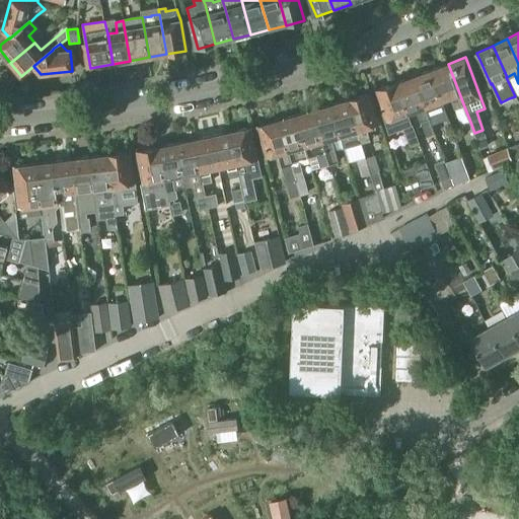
[(448,64),(431,70),(442,100),(451,97),(455,108),(461,125),(470,122),(464,106),(448,64)]
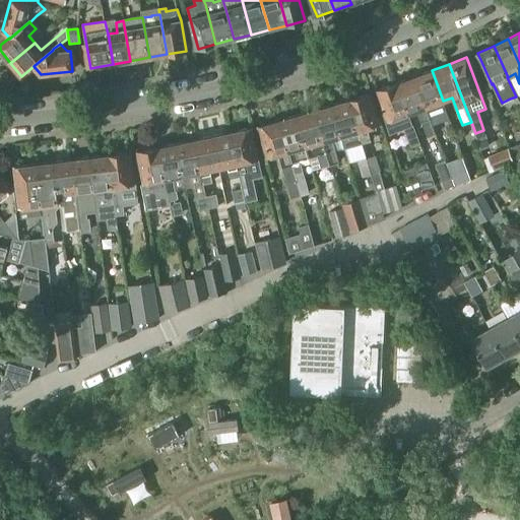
[(434,104),(443,101),(432,70),(414,76),(430,119),(439,116),(434,104)]
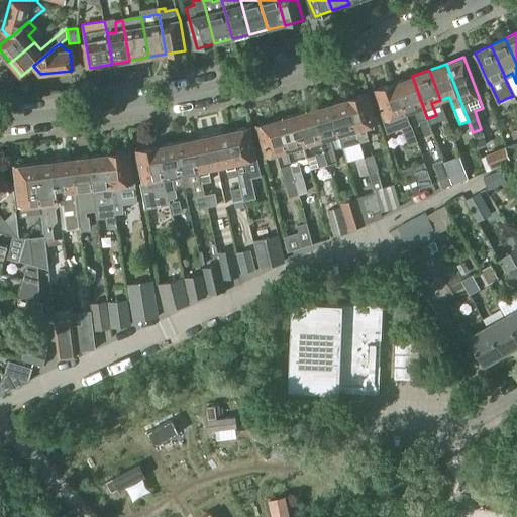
[(403,80),(395,83),(406,112),(415,109),(420,121),(425,136),(432,133),(427,118),(412,76),(403,80)]
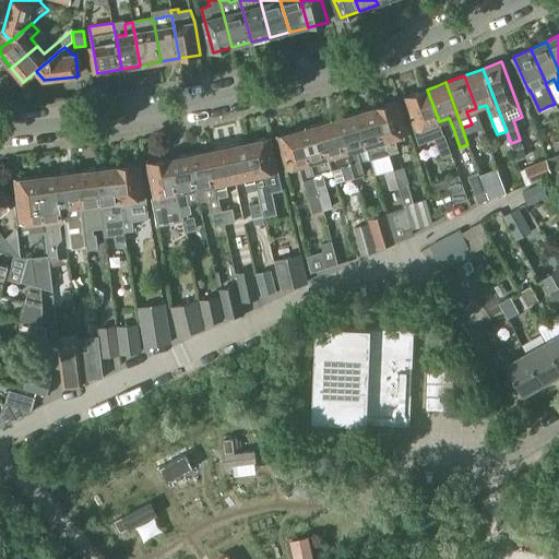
[(451,153),(439,121),(427,90),(407,96),(417,121),(411,123),(418,145),(436,139),(442,156),(451,153)]
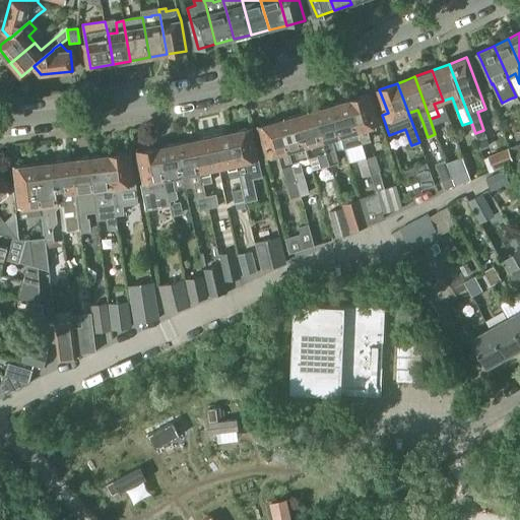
[(349,100),(362,144),(370,141),(367,130),(377,127),(367,94),(349,100)]
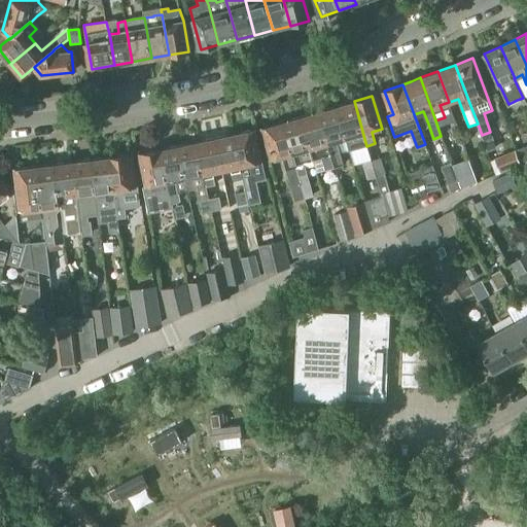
[(339,106),(336,107),(345,140),(348,151),(366,146),(354,101),(339,106)]
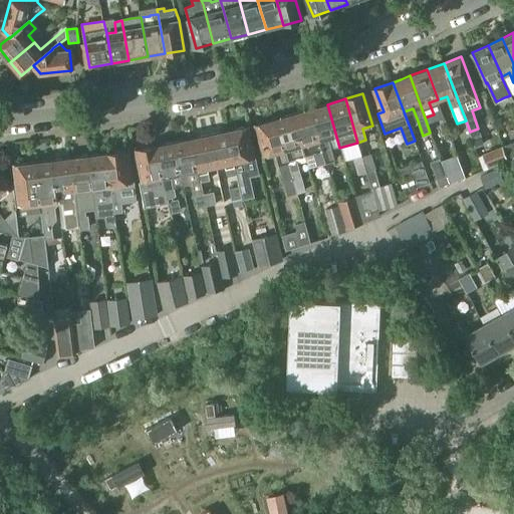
[(331,150),(339,148),(336,137),(327,104),(310,109),(322,153),(325,164),(334,162),(331,150)]
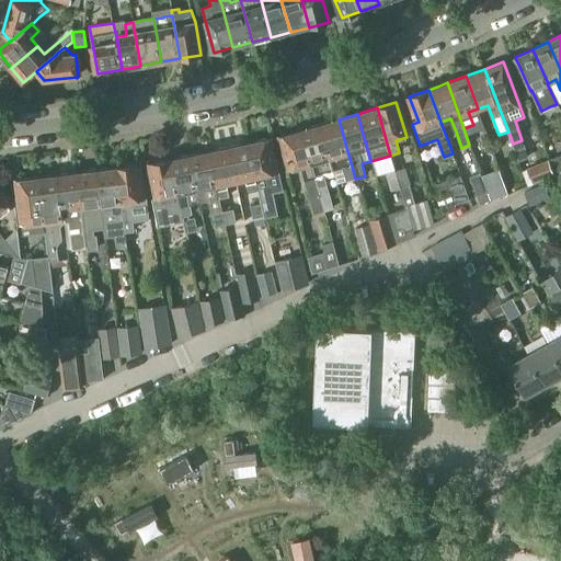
[(339,119),(319,125),(330,160),(333,171),(342,169),(345,182),(355,179),(352,167),(339,119)]
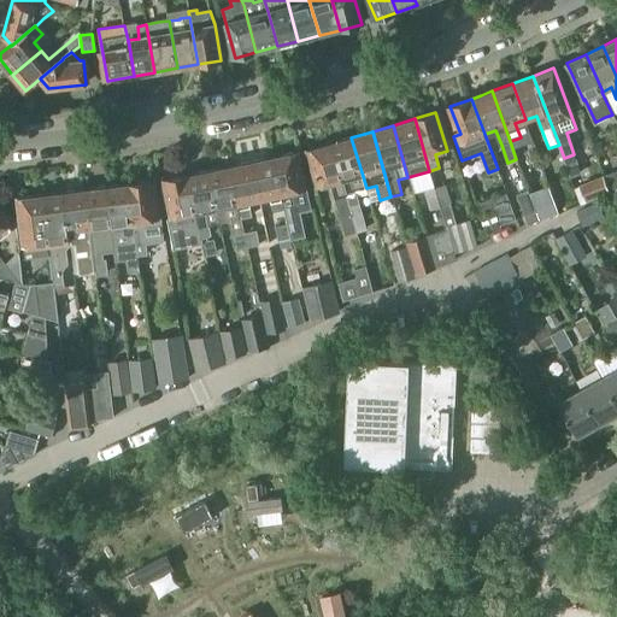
[(351,137),(330,145),(346,195),(356,233),(366,230),(352,178),(363,176),(351,137)]
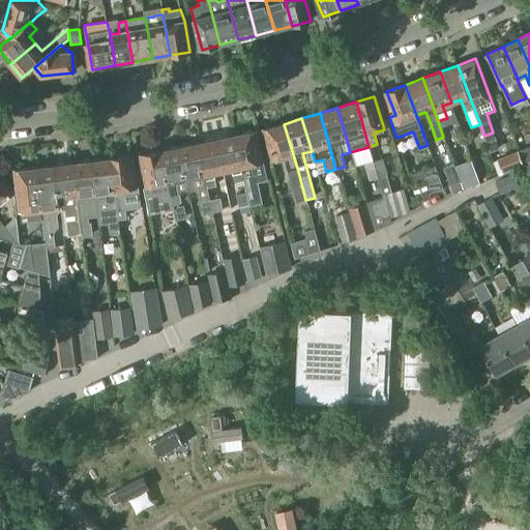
[(297,168),(284,124),(266,129),(275,162),(285,158),(288,170),(297,202),(305,200),(297,168)]
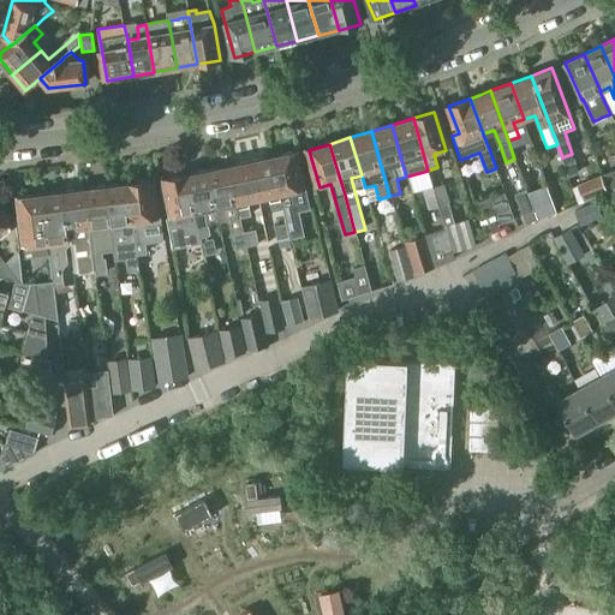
[(293,154),(272,157),(282,209),(281,209),(285,224),(285,225),(288,238),(288,239),(305,237),(299,212),(311,210),(306,189),(302,190),(293,154)]
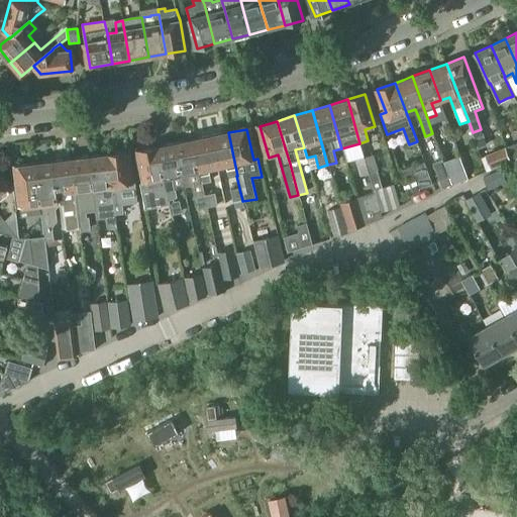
[(229,177),(236,176),(237,176),(228,132),(210,136),(217,168),(226,166),(229,177)]
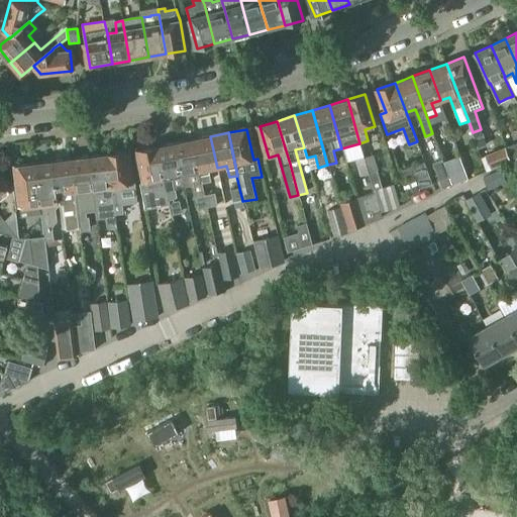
[(208,170),(217,168),(210,136),(193,140),(202,183),(211,181),(208,170)]
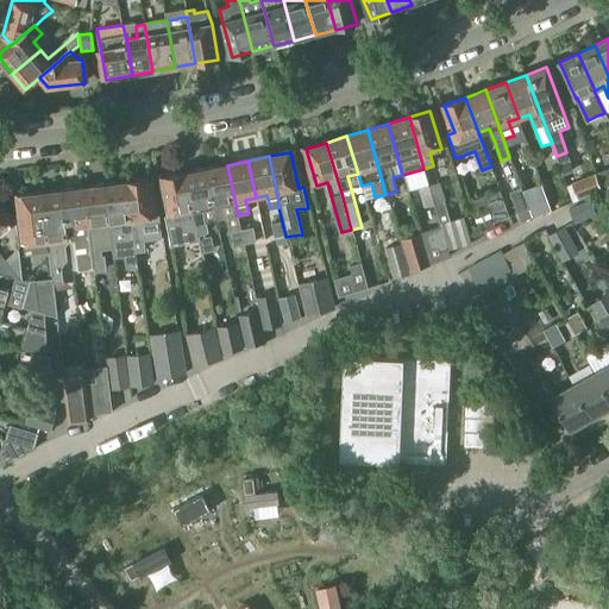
[(214,207),(218,220),(226,219),(232,248),(244,245),(240,231),(238,215),(227,165),(214,168),(206,169),(214,207)]
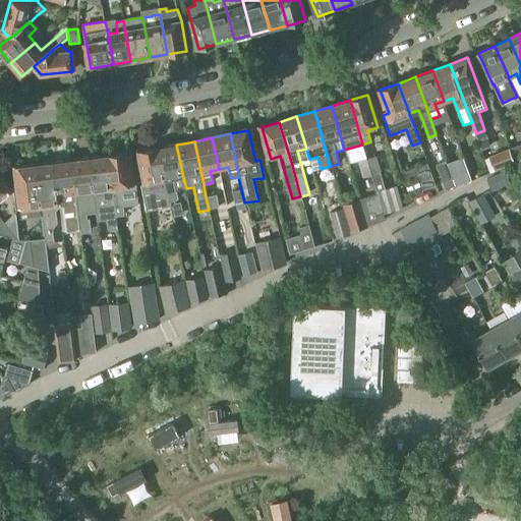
[(491,147),(489,141),(480,145),(483,151),(491,147)]
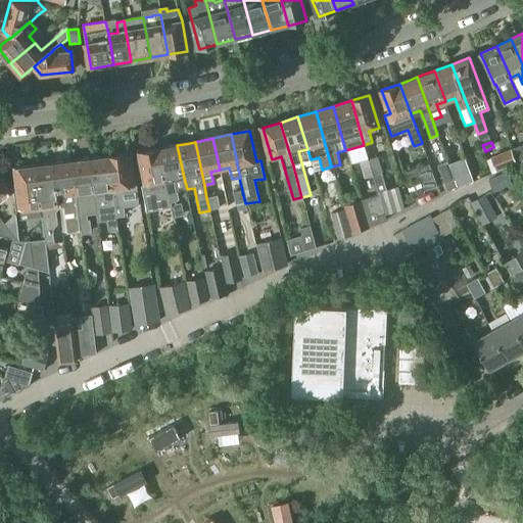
[(177,191),(187,189),(184,178),(177,145),(159,149),(169,193),(171,203),(174,202),(176,201),(179,200),(177,191)]
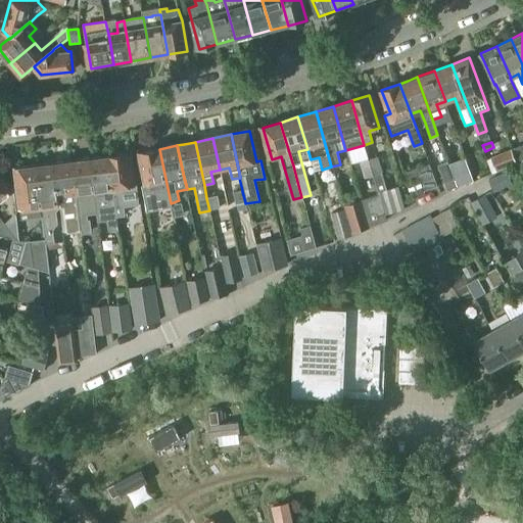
[(522,145),(512,149),(517,161),(521,160),(522,158),(522,145)]
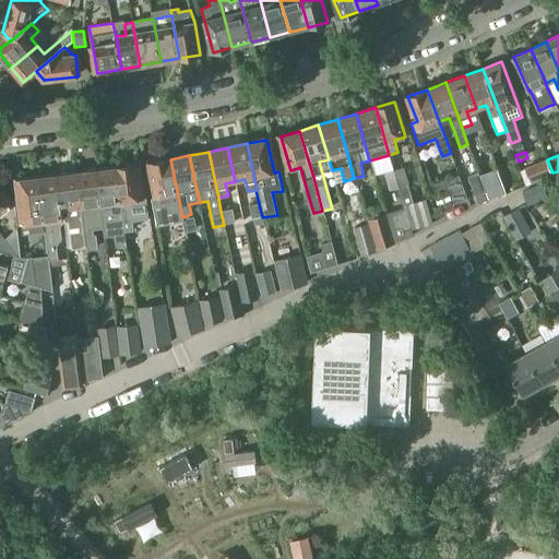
[(152,199),(157,226),(183,221),(182,217),(180,206),(170,159),(150,164),(157,198),(152,199)]
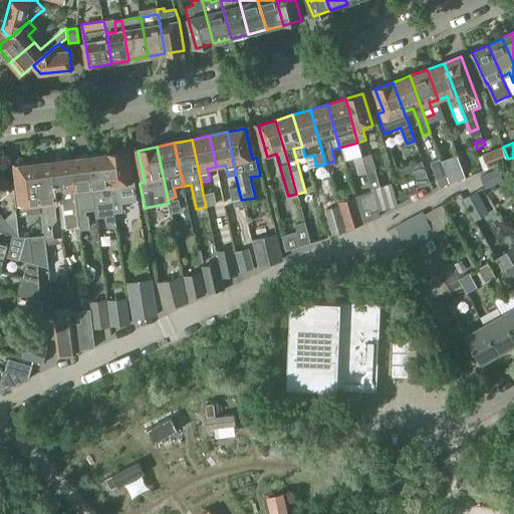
[(487,168),(506,160),(501,147),(482,155),(487,168)]
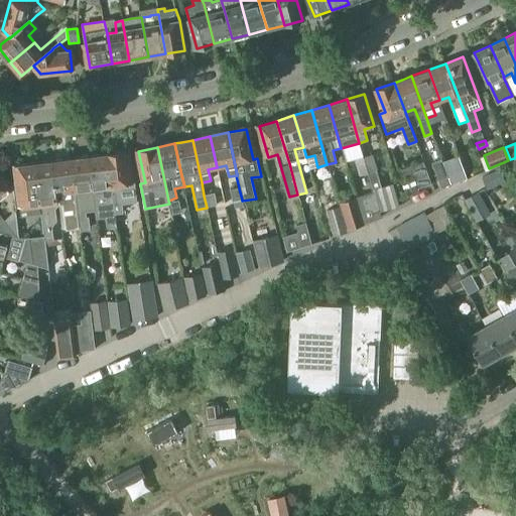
[(116,224),(124,223),(121,198),(135,196),(129,151),(108,154),(113,198),(116,224)]
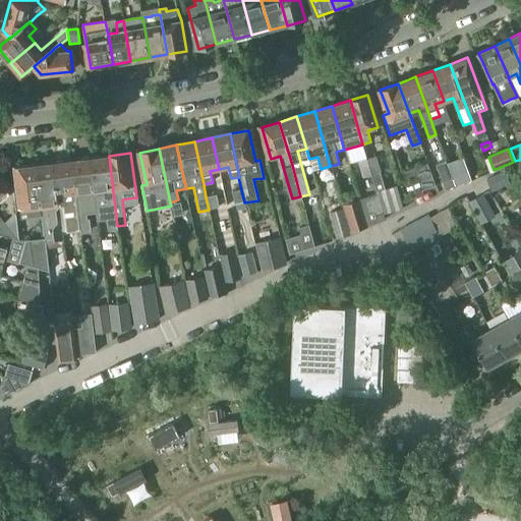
[(109,156),(91,159),(95,190),(97,213),(98,221),(106,220),(108,230),(117,229),(116,226),(117,226),(114,199),(109,156)]
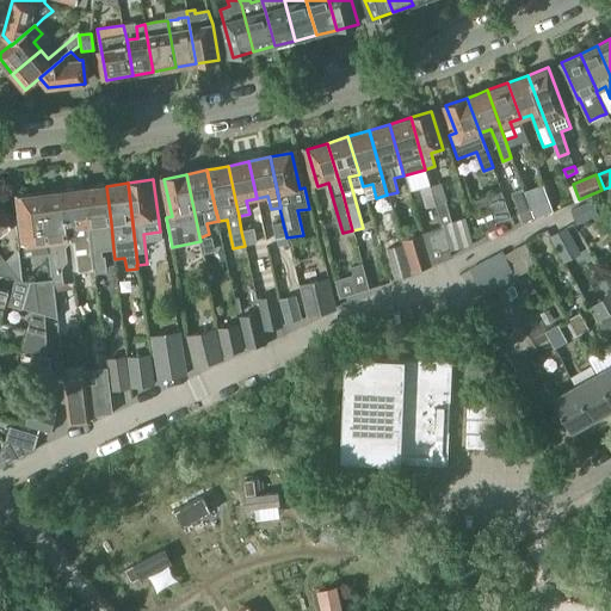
[(436,207),(442,228),(450,252),(473,245),(466,218),(452,223),(440,184),(429,187),(436,207)]
